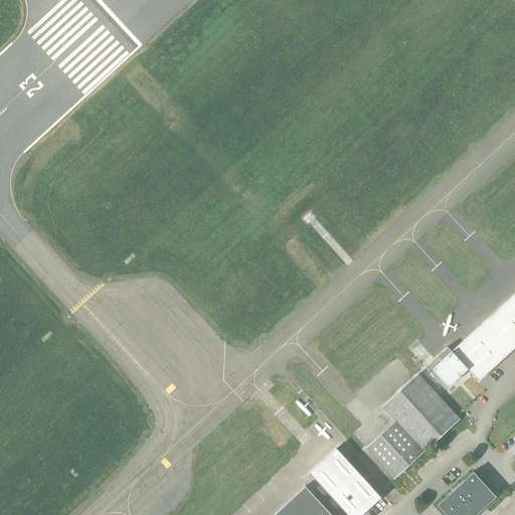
[(447,348),(424,368),(445,390),(468,370),(478,381),(514,347),(514,293),(451,352),(447,348)]
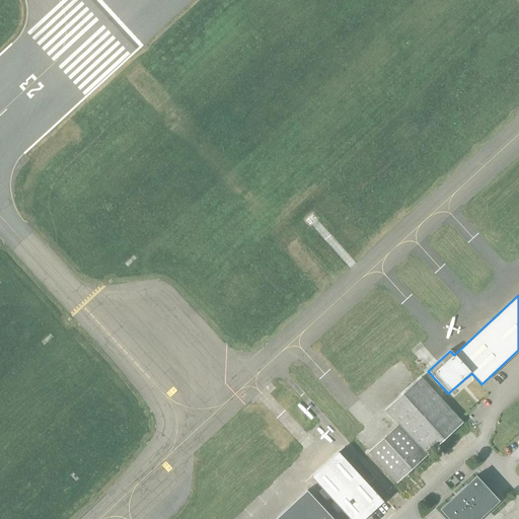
[(396,483),(406,473),(410,471),(434,449),(462,423),(422,377),(419,380),(388,408),(385,411),(398,425),(368,452),(369,452),(396,483)]
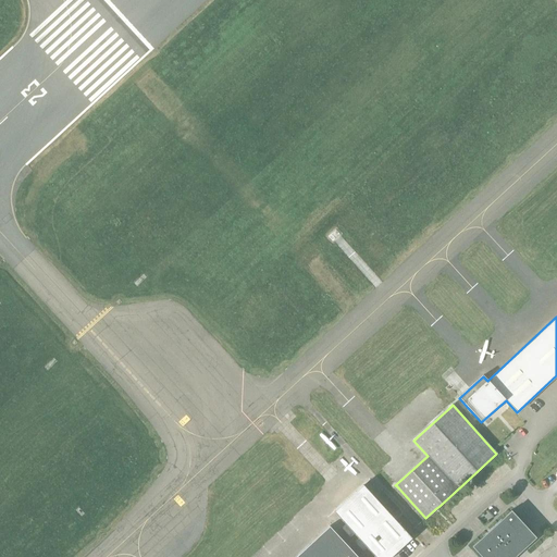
[(379,503),(368,491),(362,485),(334,512),(339,518),(374,556),(391,556),(411,539),(379,503)]
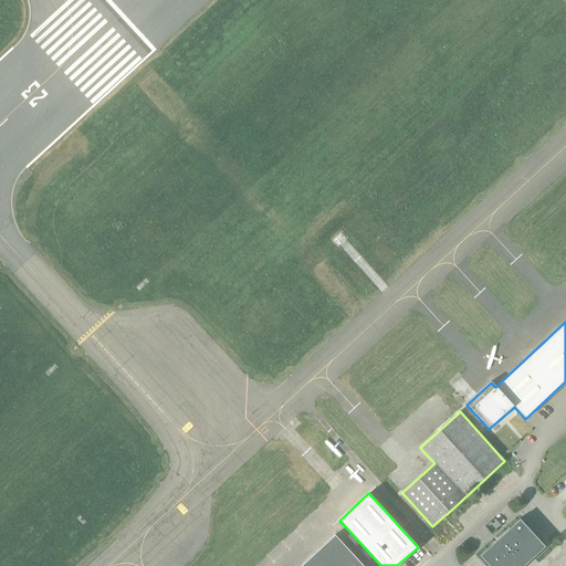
[(543,545),(520,520),(480,556),(489,565),(524,565),(524,564),(523,563),(543,545)]
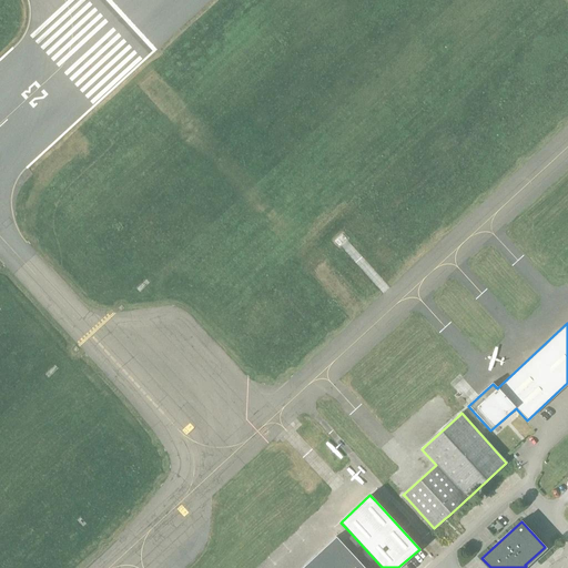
[(364,567),(335,537),(301,567),(364,567)]
